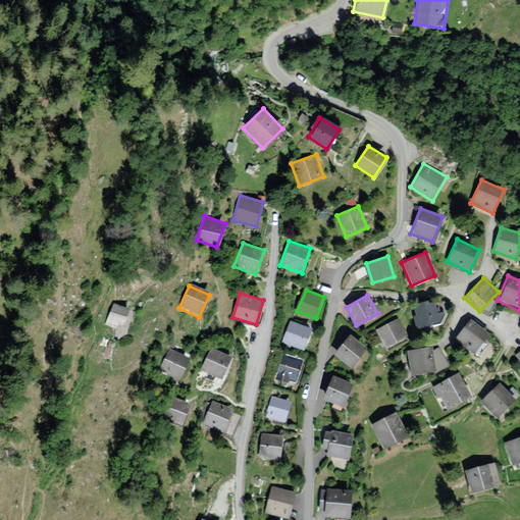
[(126,308),(111,303),(104,324),(118,329),(126,308)]
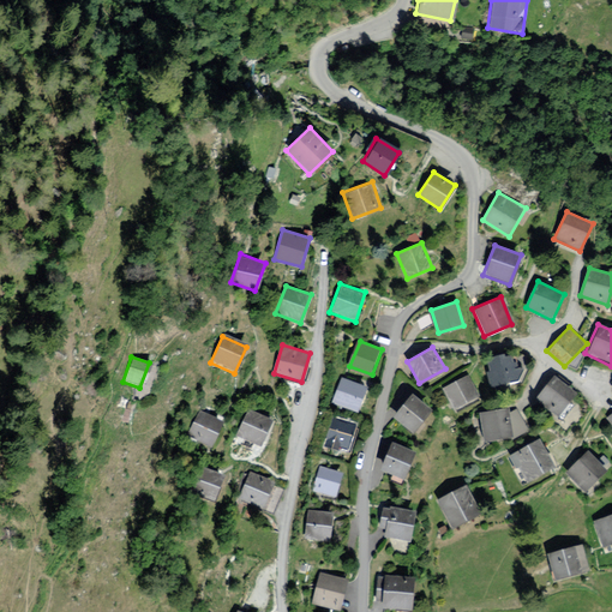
[(517,357),(487,360),(491,383),(508,381),(519,367),(517,357)]
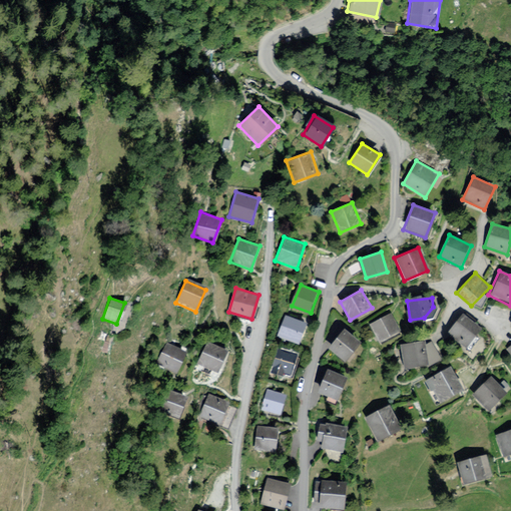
[(392,313),(371,324),(380,341),(401,330),(392,313)]
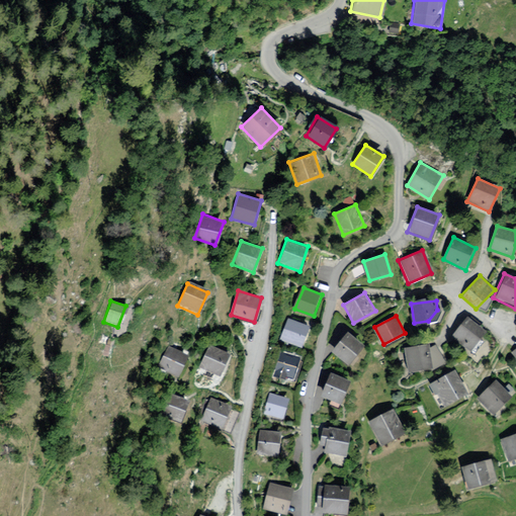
[(489,332),(466,317),(453,337),(475,352),(489,332)]
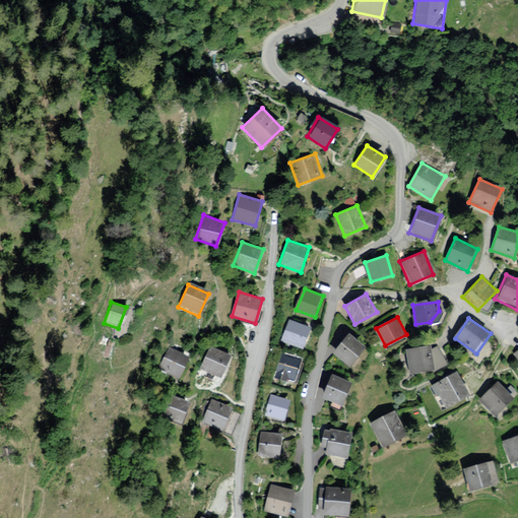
[(312,326),(292,320),(285,340),(305,346),(312,326)]
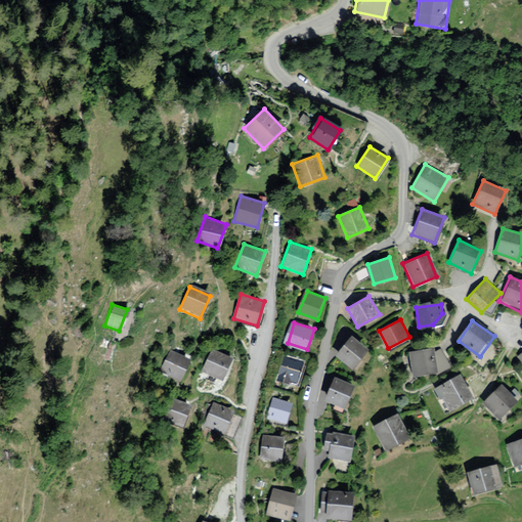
[(351,335),(334,354),(350,368),(367,349),(351,335)]
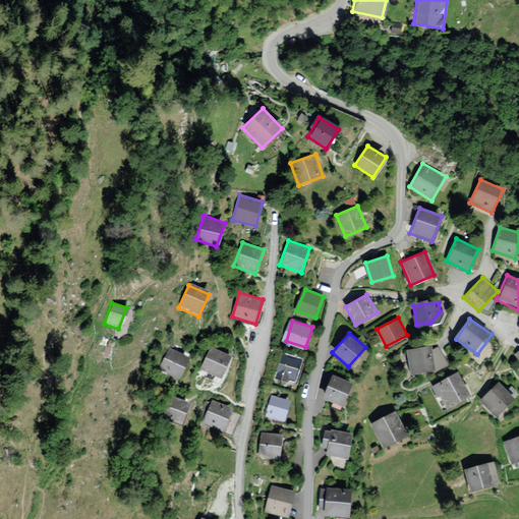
[(439,345),(431,349),(434,370),(448,362),(439,345)]
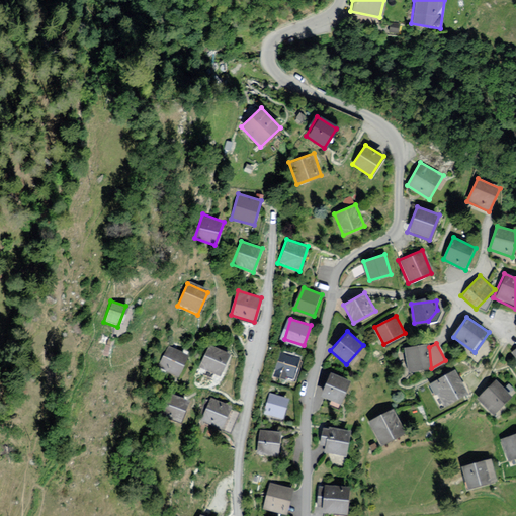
[(199,366),(221,377),(232,354),(211,344),(199,366)]
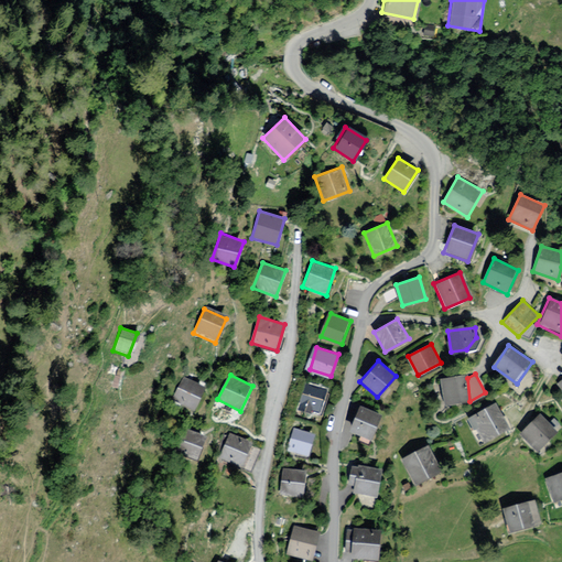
[(467,375),(439,378),(442,403),(469,401),(467,378),(467,375)]
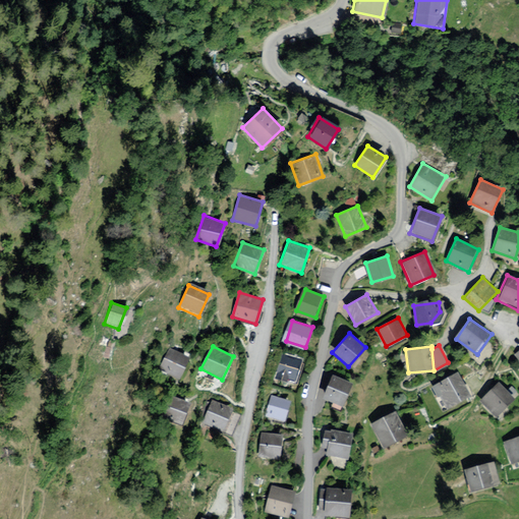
[(171,347),(159,368),(178,379),(190,358),(171,347)]
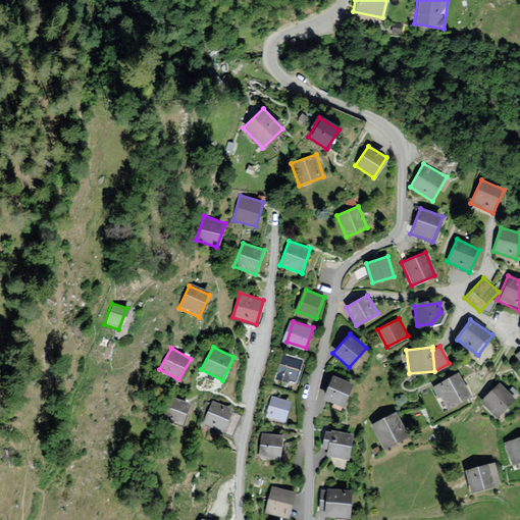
[(305,360),(284,353),(277,375),(298,381),(305,360)]
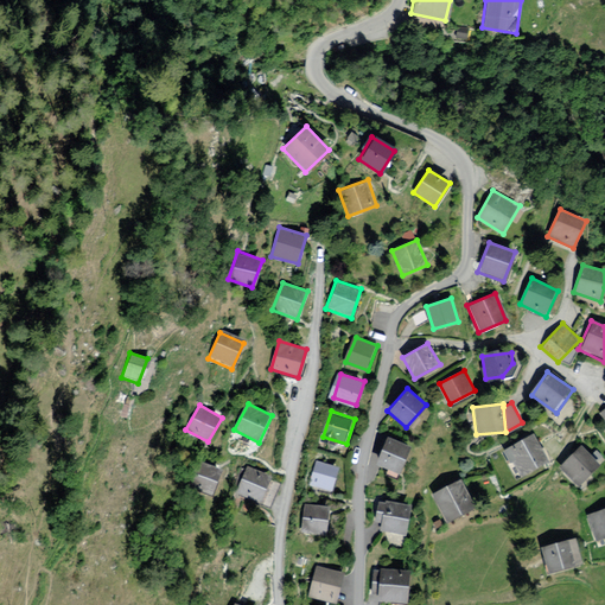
[(534,432),(504,449),(521,478),(551,462),(534,432)]
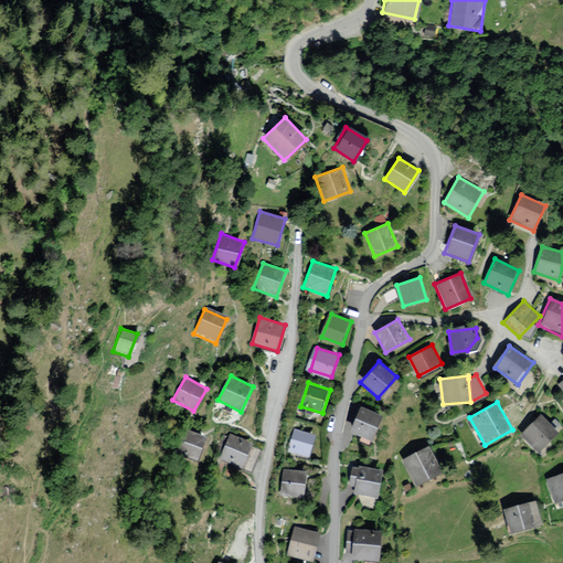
[(361,409),(349,432),(369,441),(381,418),(361,409)]
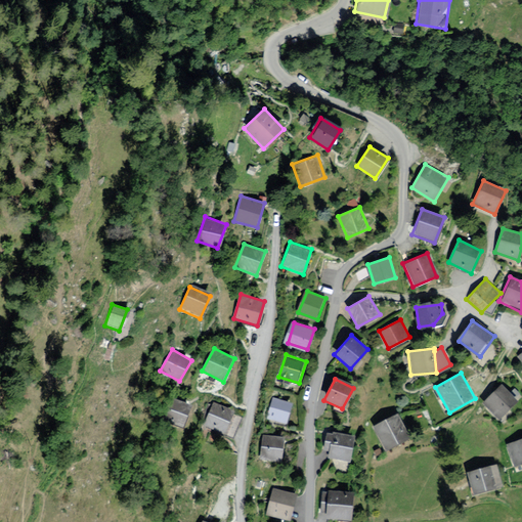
[(517,401),(501,384),(481,401),(498,420),(517,401)]
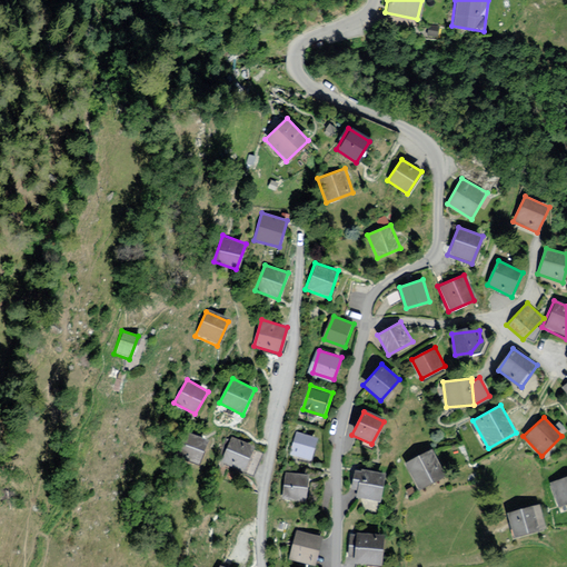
[(320,435),(299,428),(291,455),(312,461),(320,435)]
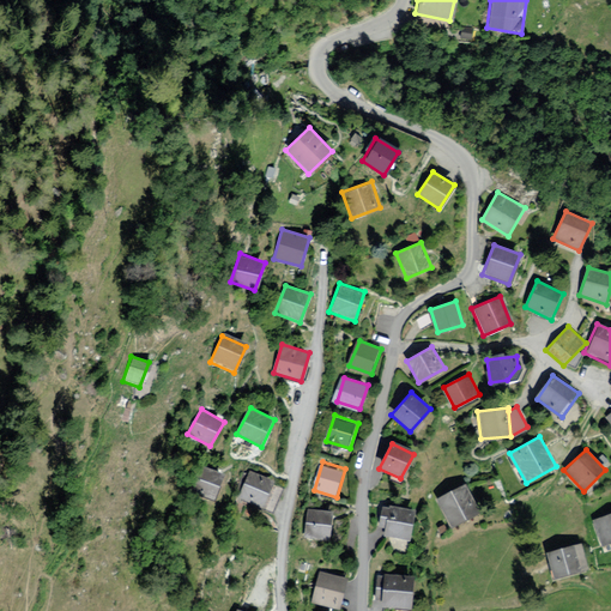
[(203,465),(193,491),(215,500),(225,473),(203,465)]
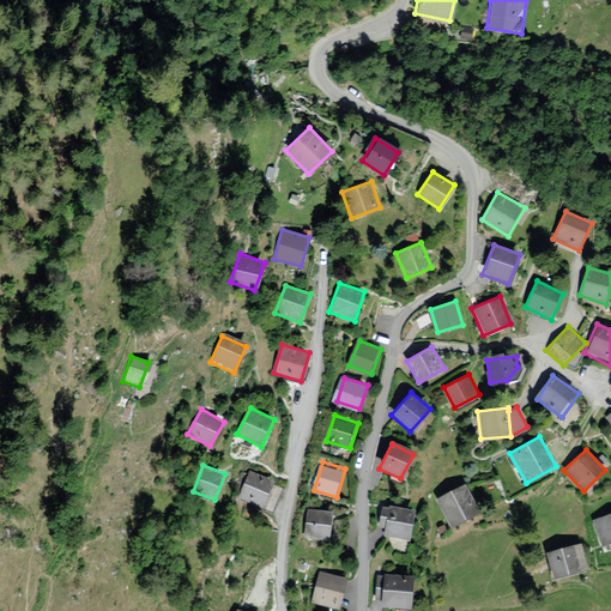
[(252,473),(240,496),(262,508),(274,484),(252,473)]
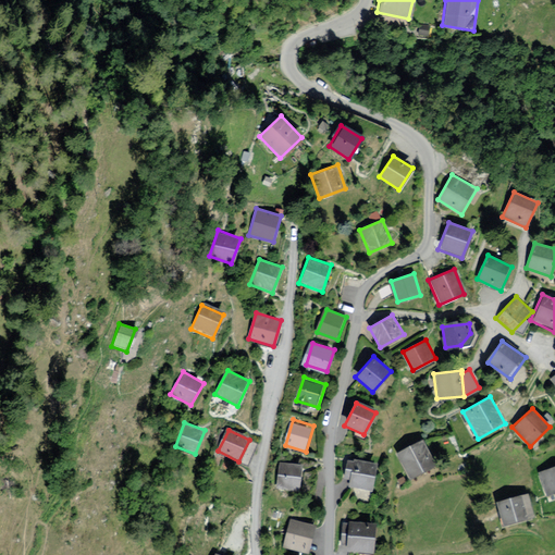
[(423,435),(396,452),(411,479),(440,463),(423,435)]
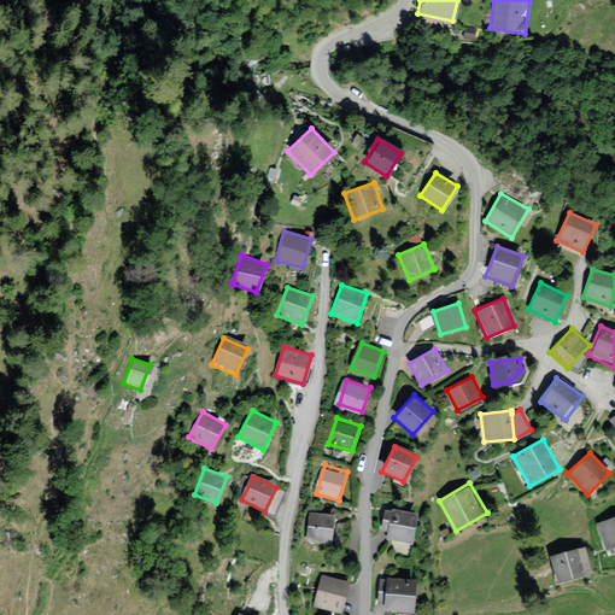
[(387,510),(382,539),(409,544),(414,515),(387,510)]
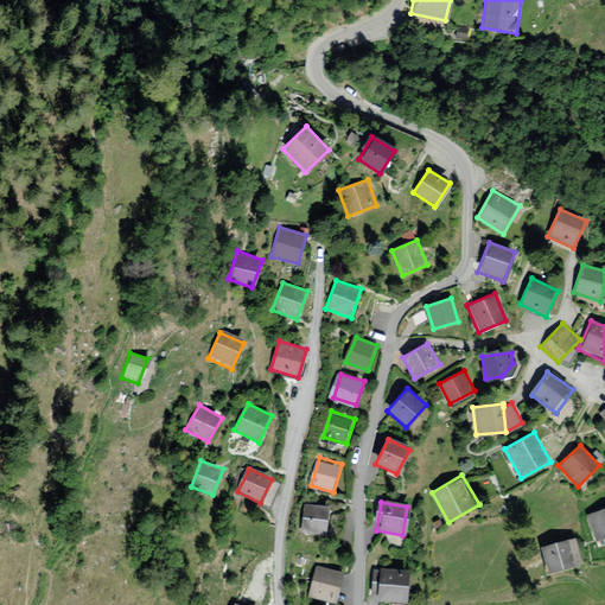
[(330,507),(305,504),(301,533),(326,536),(330,507)]
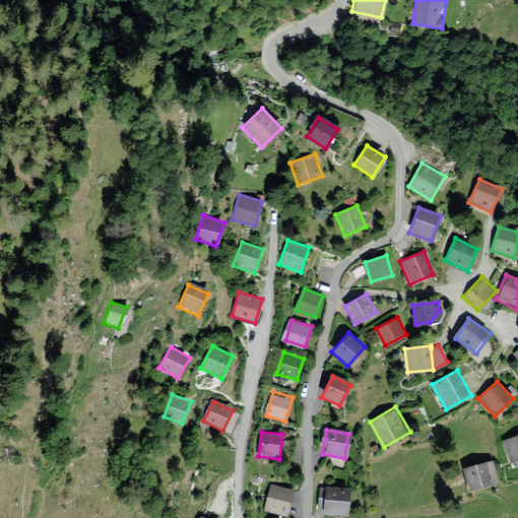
[(517,434),(502,439),(509,463),(517,460),(517,434)]
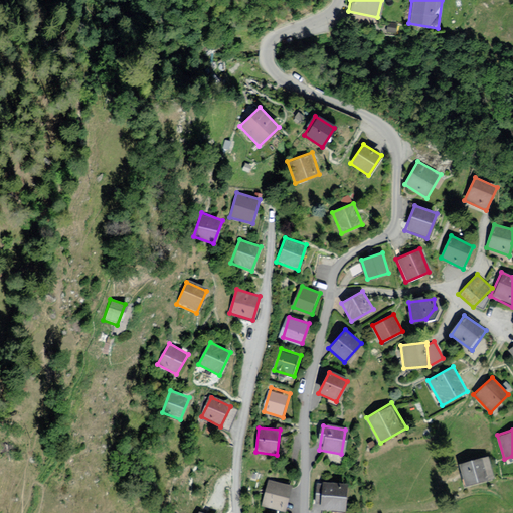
[(487,455),(458,464),(464,486),(494,478),(487,455)]
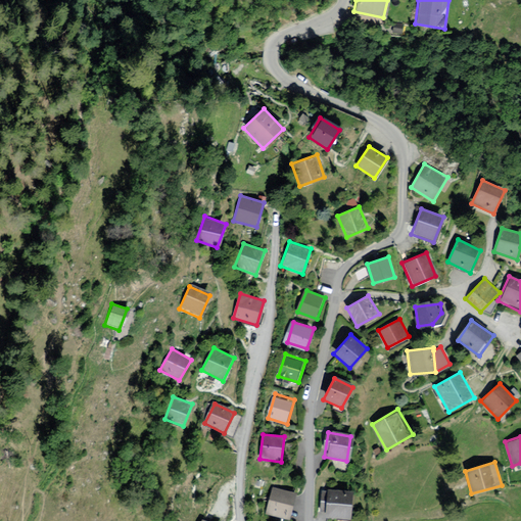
[(297,492),(273,485),(265,513),(289,520),(297,492)]
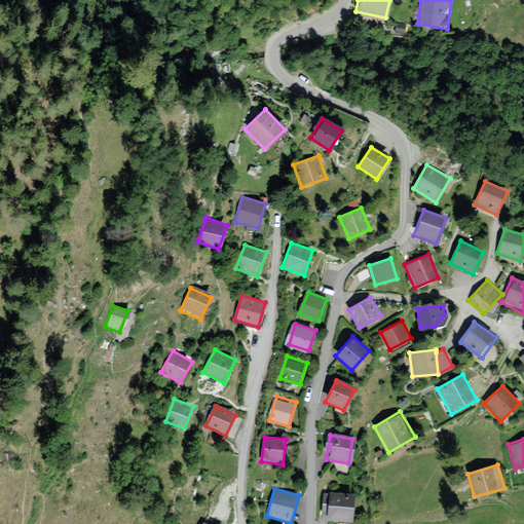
[(328,490),(326,521),(352,523),(354,492),(328,490)]
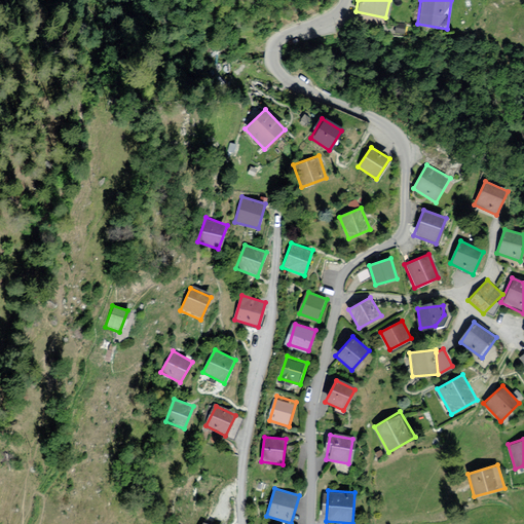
All buildings are outlined.
